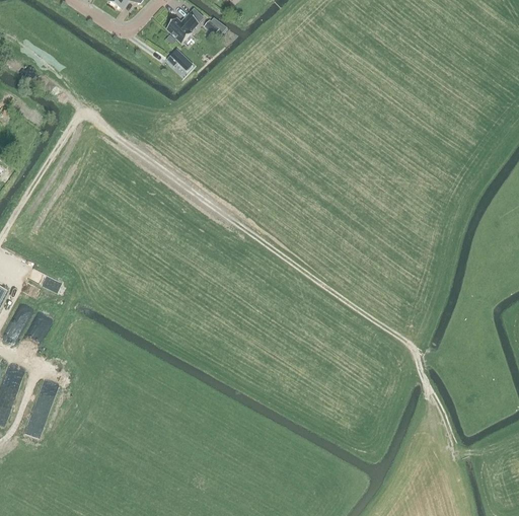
[(108,0),(122,8),(126,0),(108,0)]
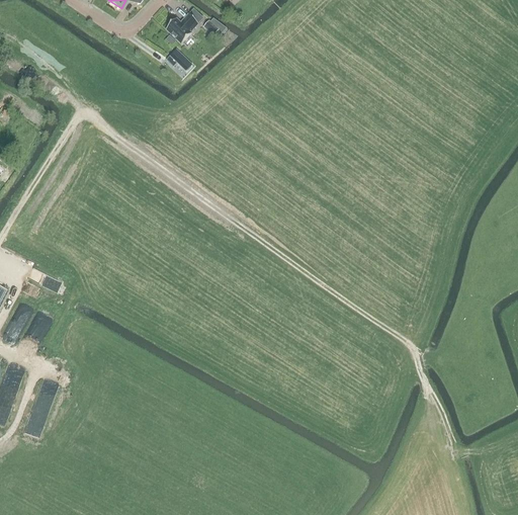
[(166,28),(182,43),(191,32),(189,30),(198,22),(189,13),(180,22),(176,17),(166,28)]
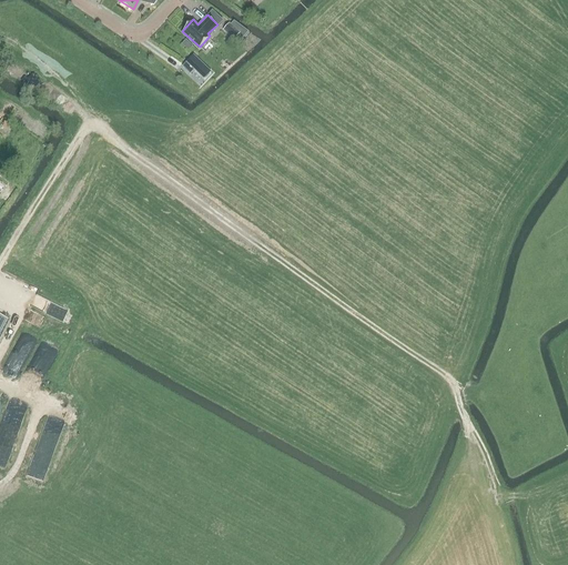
[(234,26),(227,32),(233,38),(234,37),(239,40),(249,29),(234,18),(231,21),(230,22),(234,26)]
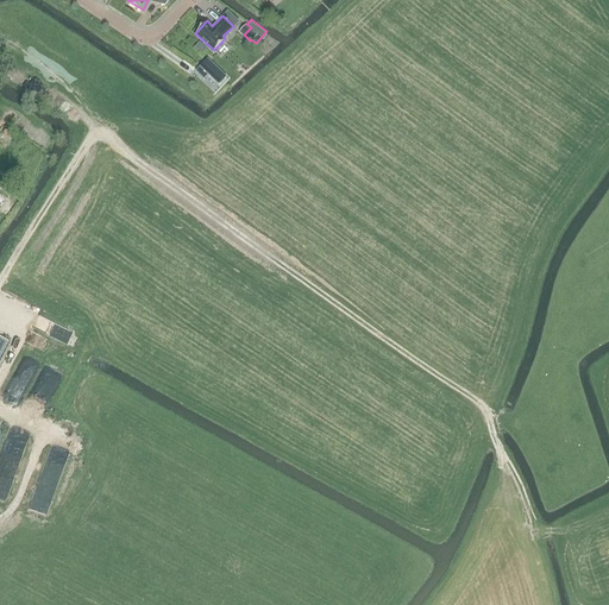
[(207,57),(196,69),(203,76),(208,71),(218,82),(225,74),(207,57)]
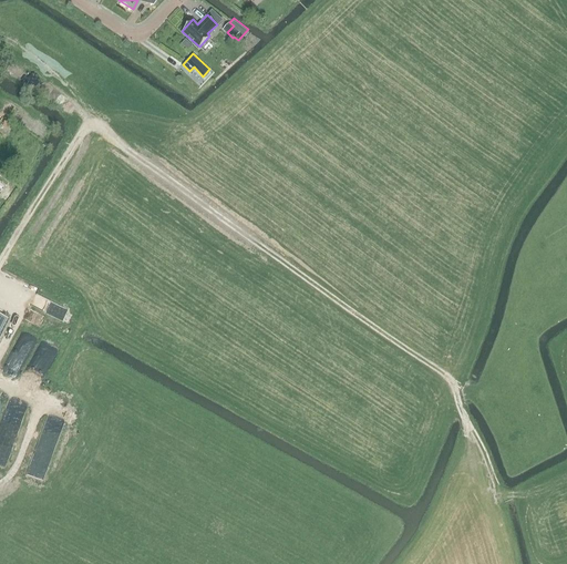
[(0,438),(0,460),(7,462),(13,443),(0,438)]
